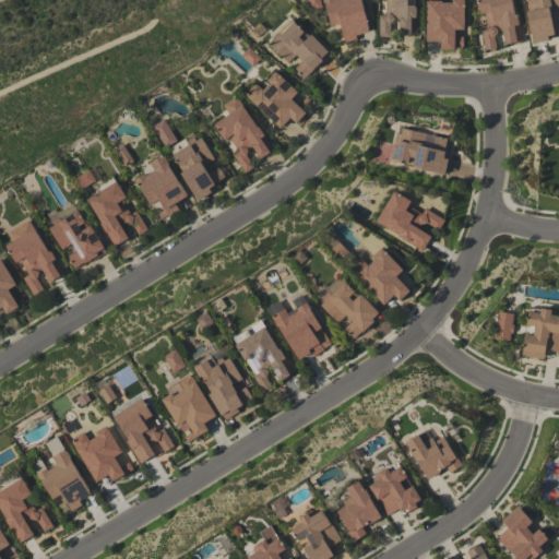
[(319,0),(321,7),(309,10),(307,0),(319,0)]
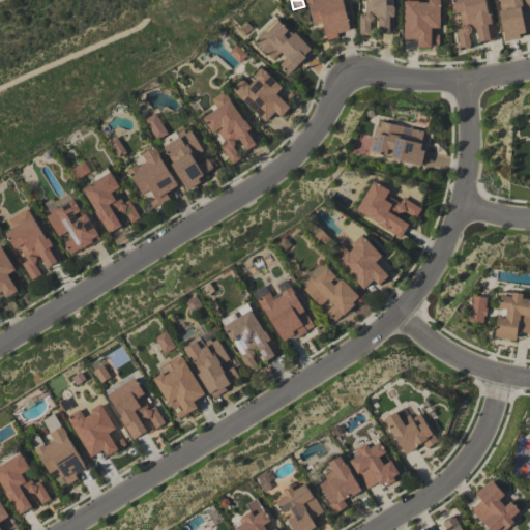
[(307,2),(306,2),(305,0),(341,0),(349,27),(348,27),(349,30),(337,33),(336,29),(335,30),(337,38),(327,41),(322,22),(313,24),(307,2)]
